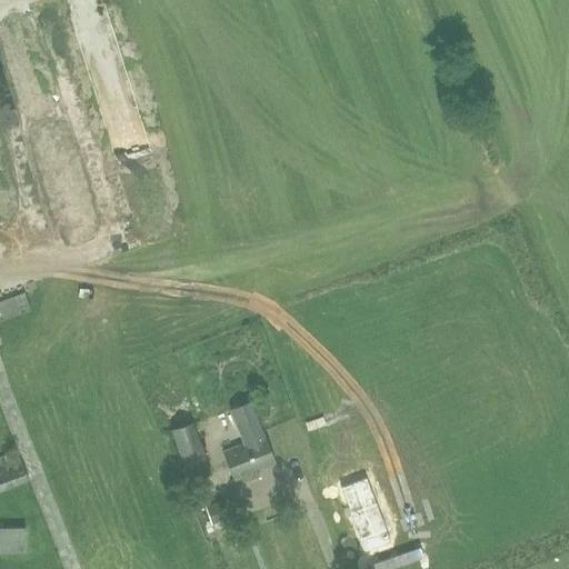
[(0,320),(30,310),(25,293),(0,301),(0,320)]
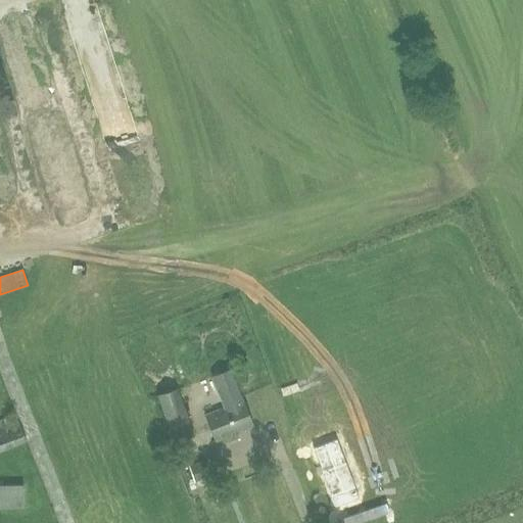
[(194,387),(171,396),(186,435),(209,426),(207,420),(222,415),(229,431),(262,418),(242,369),(208,382),(211,389),(197,394),(194,387)]
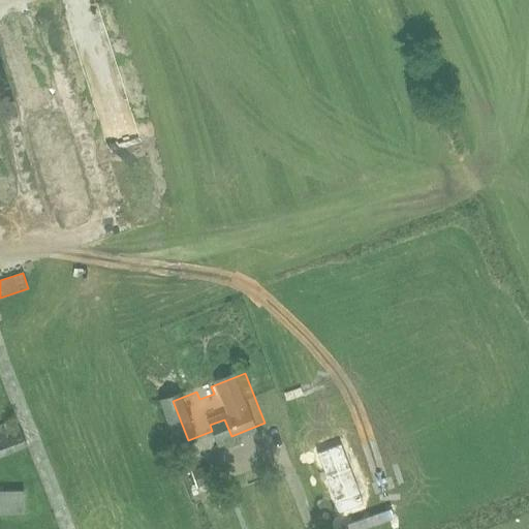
[(0,456),(27,445),(20,426),(0,433),(0,456)]
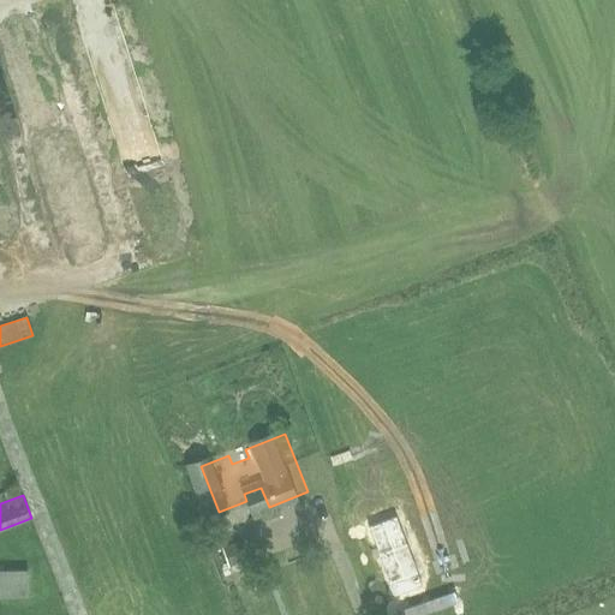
[(228,567),(252,560),(245,538),(222,545),(228,567)]
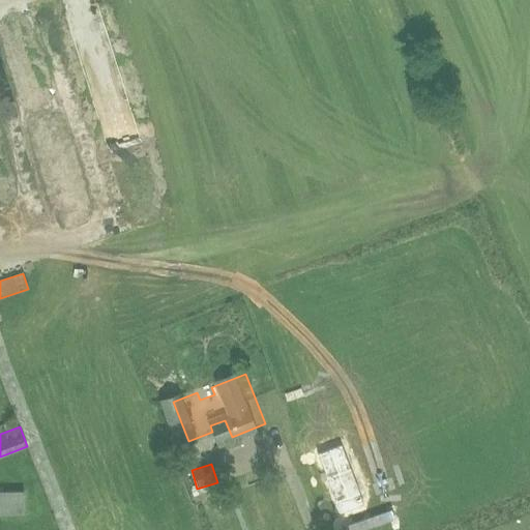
[(0,514),(25,514),(25,491),(0,491),(0,514)]
